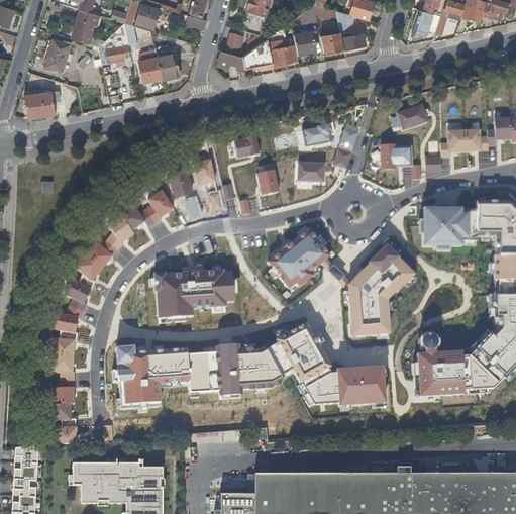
[(129,0),(128,7),(134,9),(137,0),(129,0)]
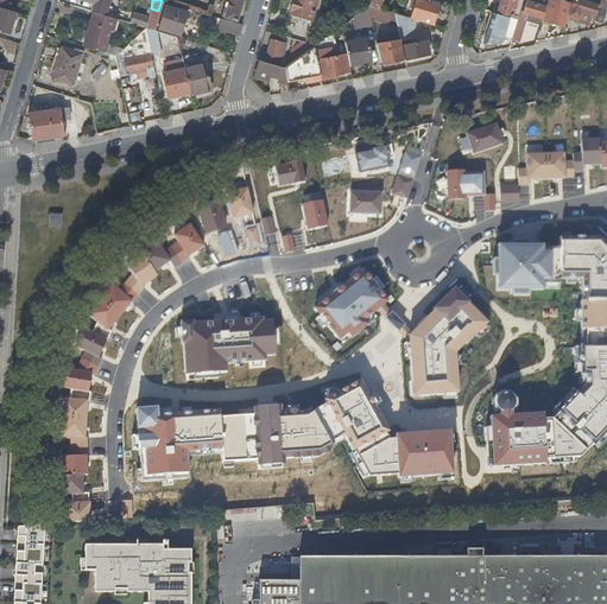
[(229,0),(226,13),(238,17),(241,0),(229,0)]
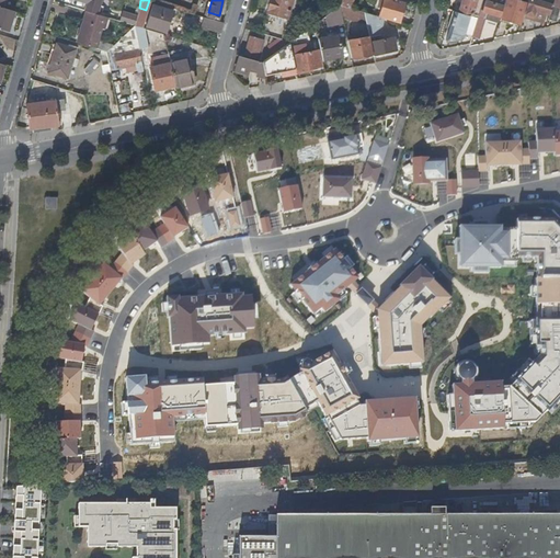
[(270,0),(261,31),(281,36),(283,37),(293,0),(270,0)]
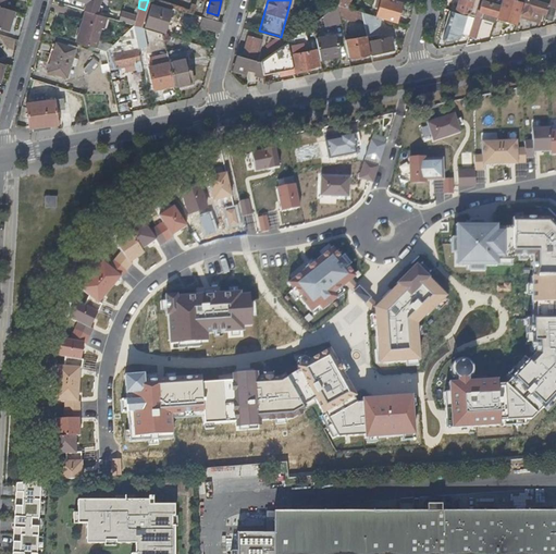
[(397,21),(405,0),(377,0),(375,3),(381,5),(380,10),(379,14),(383,16),(397,21)]
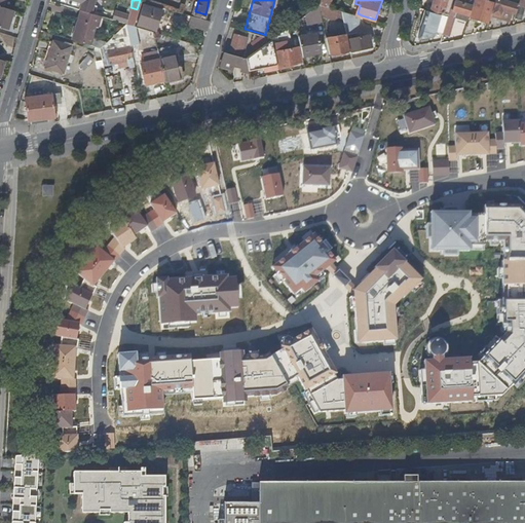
[(434,0),(433,4),(451,9),(452,7),(454,0),(434,0)]
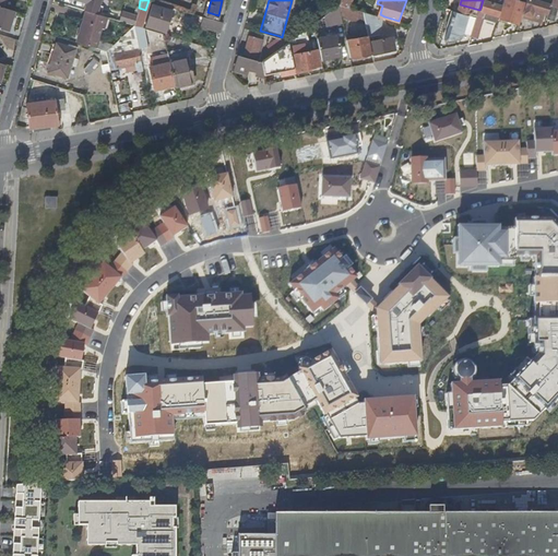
[(500,13),(503,2),(495,0),(485,0),(483,8),(481,8),(479,10),(478,14),(474,30),(473,33),(481,35),(485,19),(488,10),(500,13)]
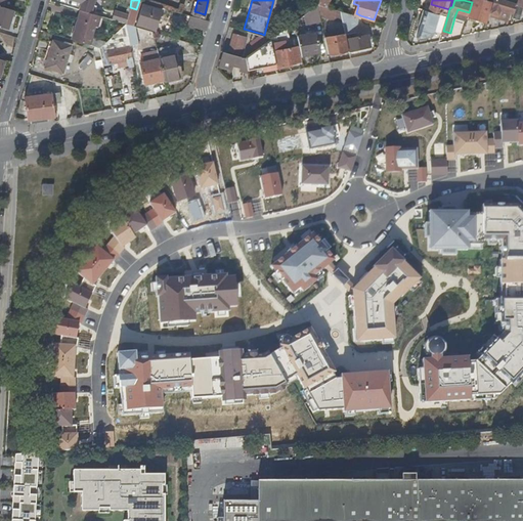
[(473,0),(472,2),(469,12),(468,15),(487,20),(489,11),(492,2),(486,0),(473,0)]
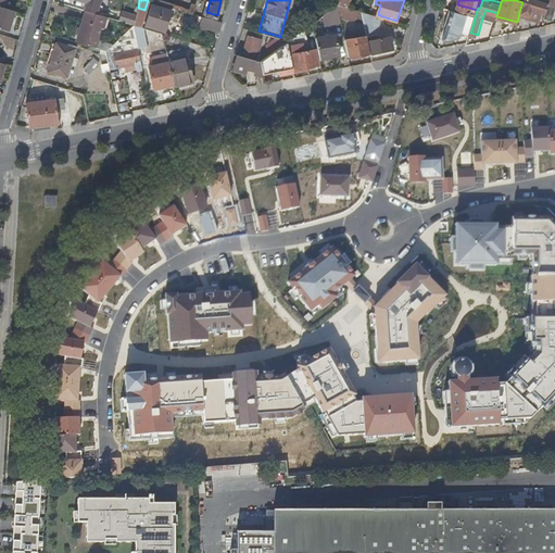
[(542,0),(522,0),(522,2),(519,12),(540,19),(545,1),(554,3),(554,0),(542,0)]
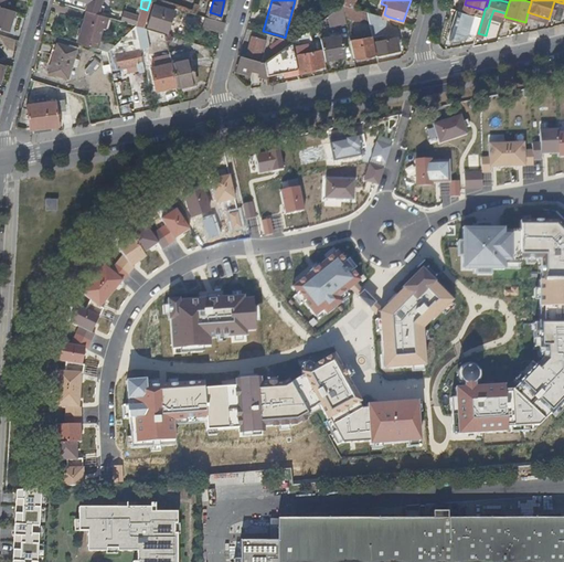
[(6,6),(0,3),(0,24),(10,28),(12,22),(14,16),(17,8),(6,6)]
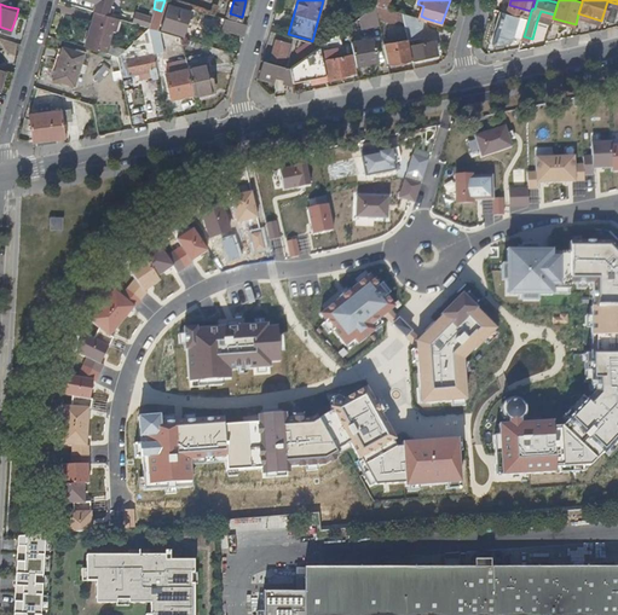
[(194,11),(171,4),(163,27),(188,34),(194,11)]
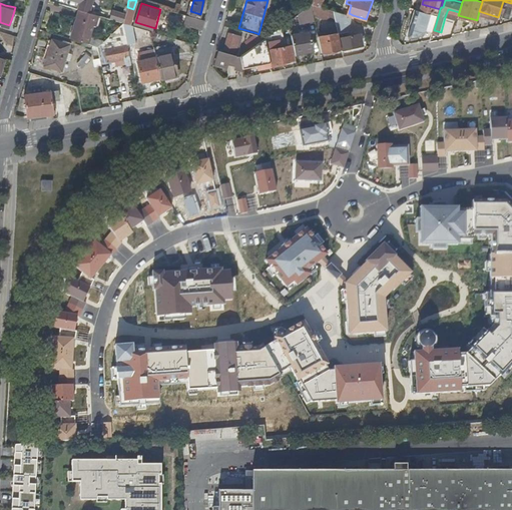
[(314,11),(312,3),(297,14),(302,18),(314,12),(314,11)]
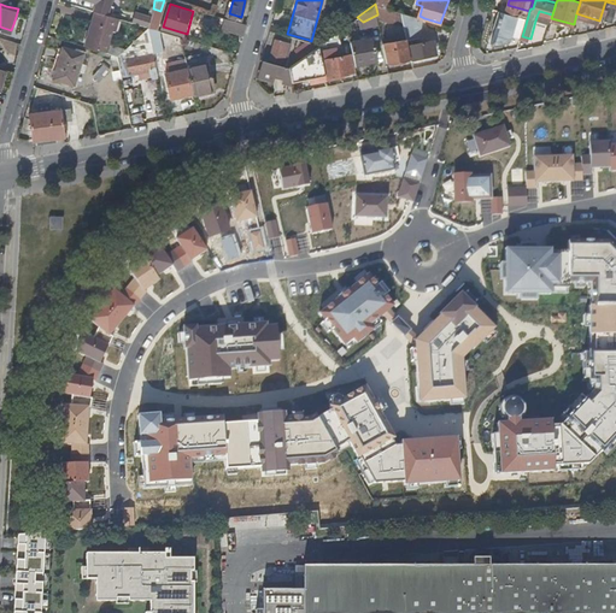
[(376,4),(375,4),(377,13),(404,22),(402,11),(388,7),(376,4)]
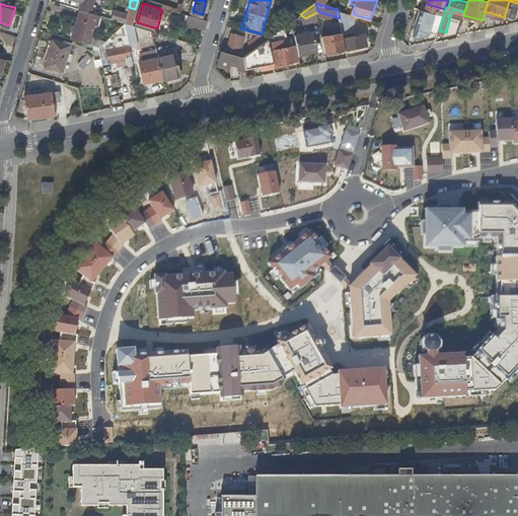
[(338,9),(353,13),(354,9),(340,4),(338,9)]
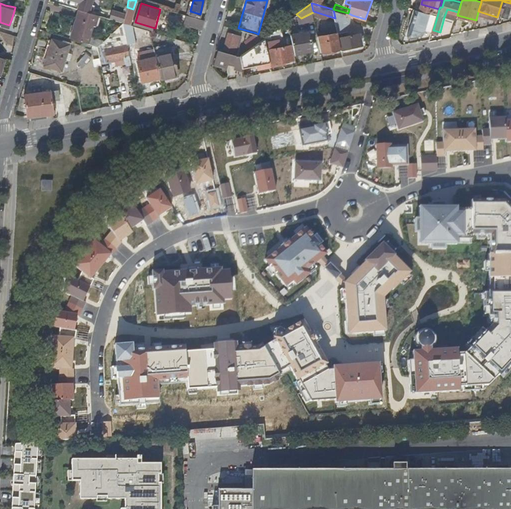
[(438,13),(418,8),(414,22),(434,27),(438,13)]
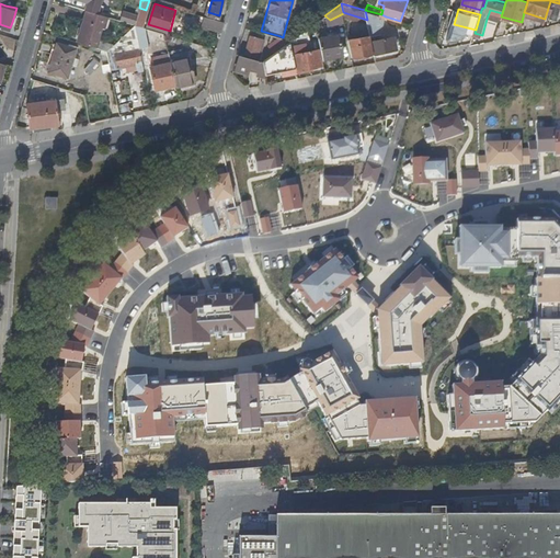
[(110,16),(88,10),(78,41),(100,47),(103,37),(100,37),(103,26),(106,27),(110,16)]
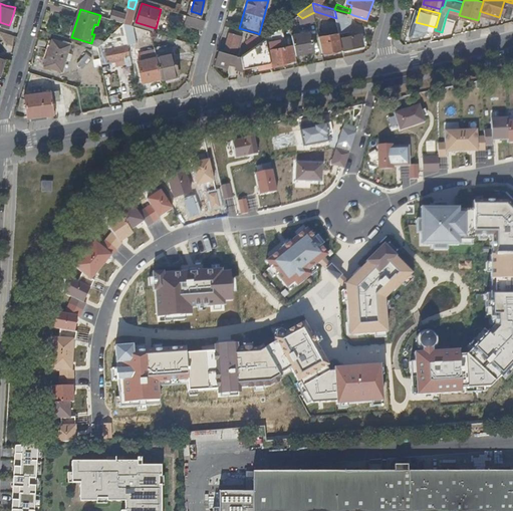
[(111,18),(122,21),(125,13),(113,9),(111,18)]
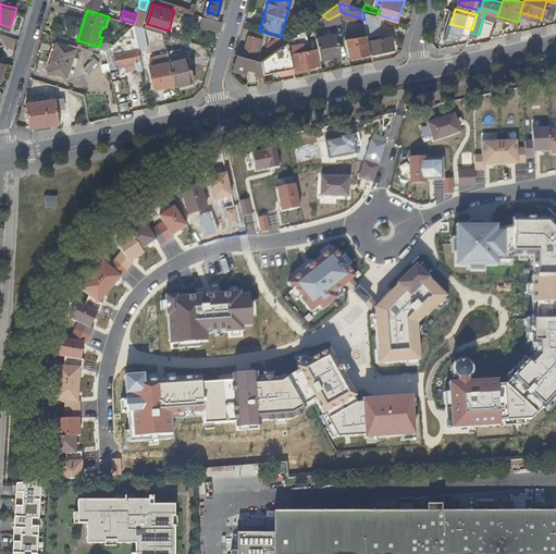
[(379,14),(362,10),(365,20),(368,32),(377,29),(377,25),(381,25),(383,16),(379,14)]
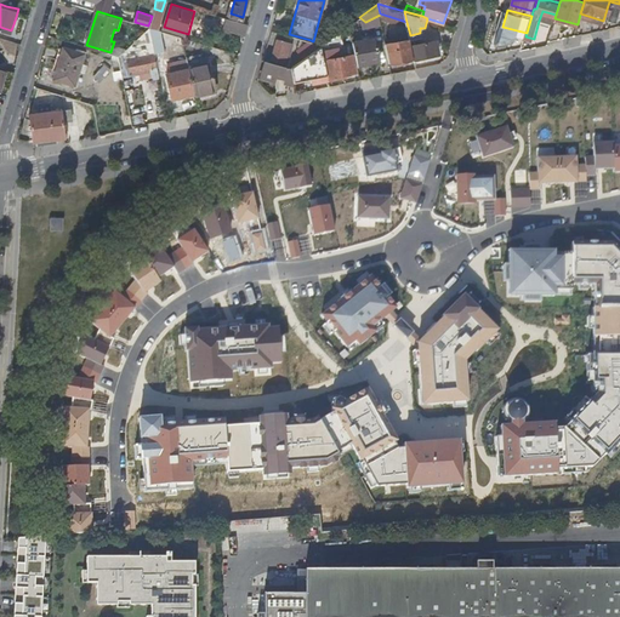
[(542,11),(539,21),(553,24),(555,18),(556,15),(542,11)]
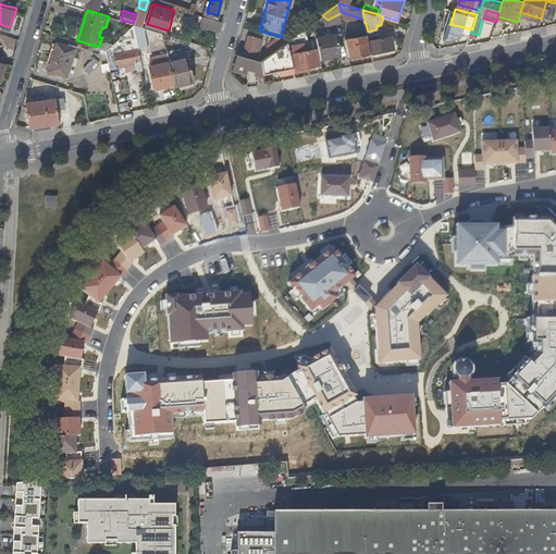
[(136,14),(133,23),(134,23),(139,25),(143,16),(136,14)]
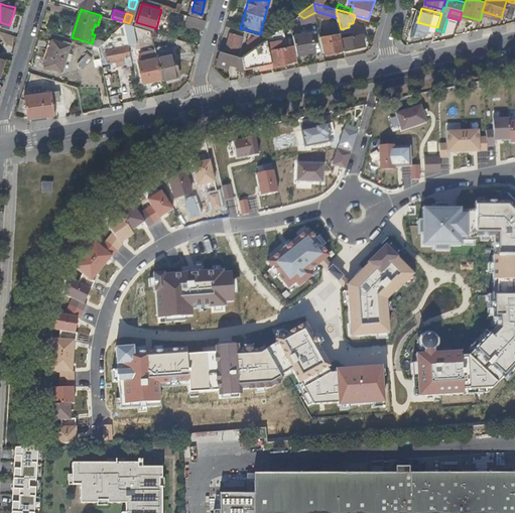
[(206,19),(196,16),(194,22),(205,25),(206,19)]
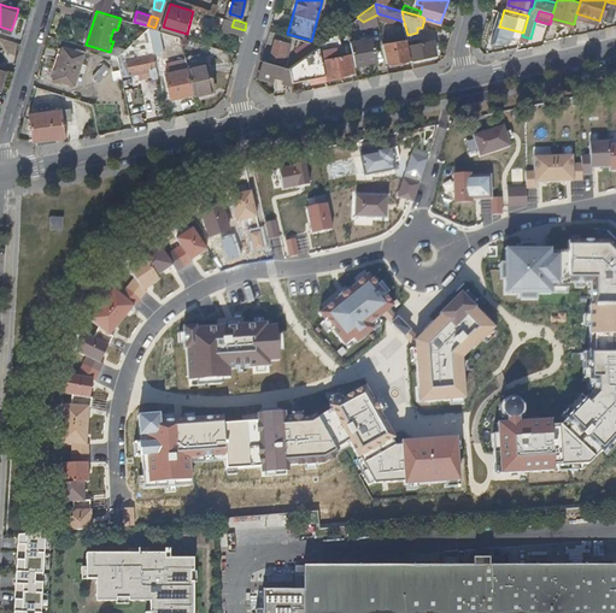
[(147,25),(118,54),(122,75),(139,71),(140,77),(148,76),(147,70),(157,68),(148,25),(147,25)]
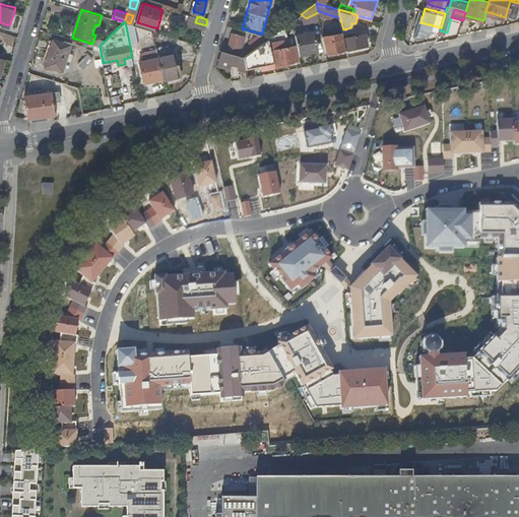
[(292,45),(286,24),(269,36),(272,49),(273,48),(277,64),(300,59),(297,44),(292,45)]
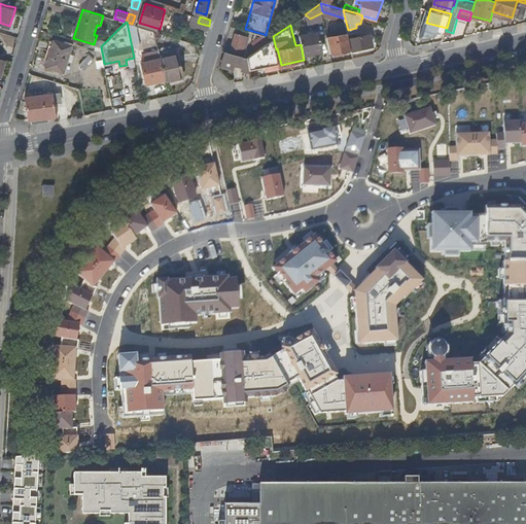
[(318,29),(300,34),(306,56),(324,51),(318,29)]
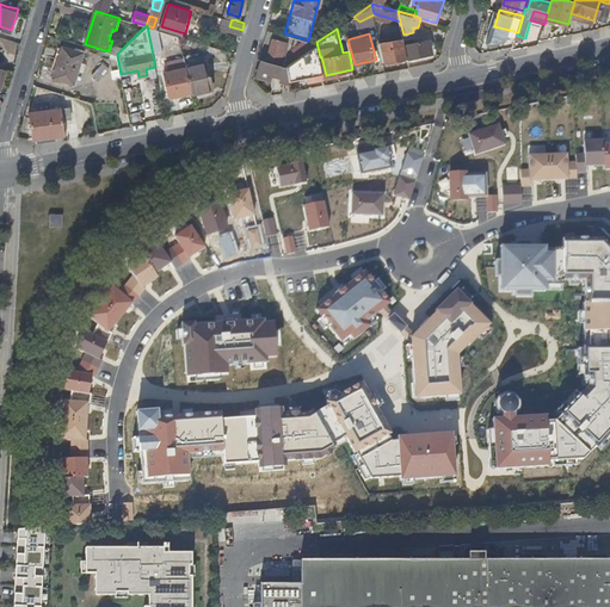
[(380,36),(386,61),(408,55),(406,42),(404,35),(392,37),(390,33),(380,36)]
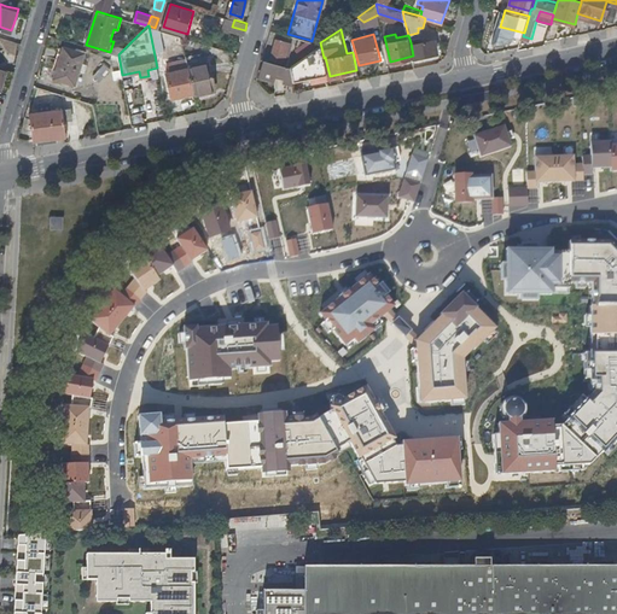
[(435,36),(411,42),(413,56),(438,50),(435,36)]
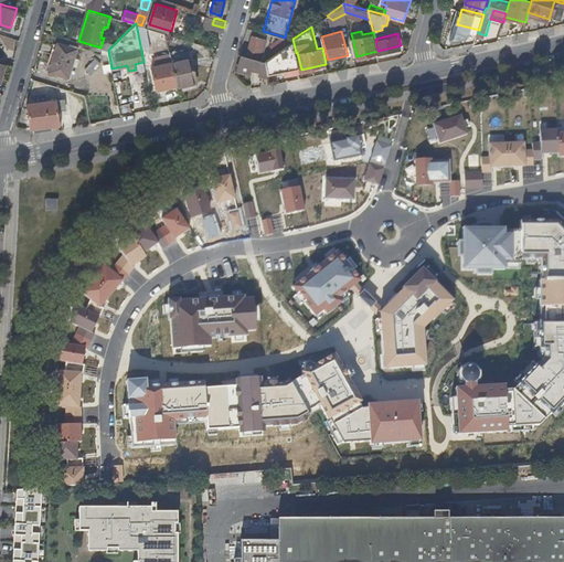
[(254,34),(247,55),(263,60),(268,38),(254,34)]
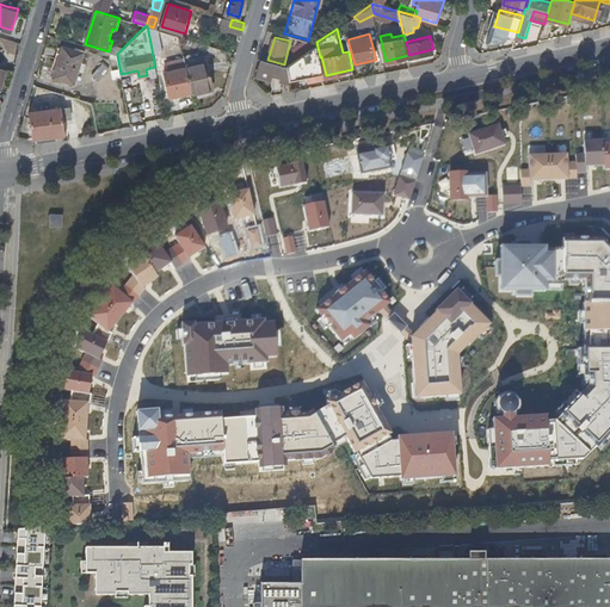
[(308,48),(316,43),(308,41),(306,39),(294,48),(299,55),(305,51),(308,48)]
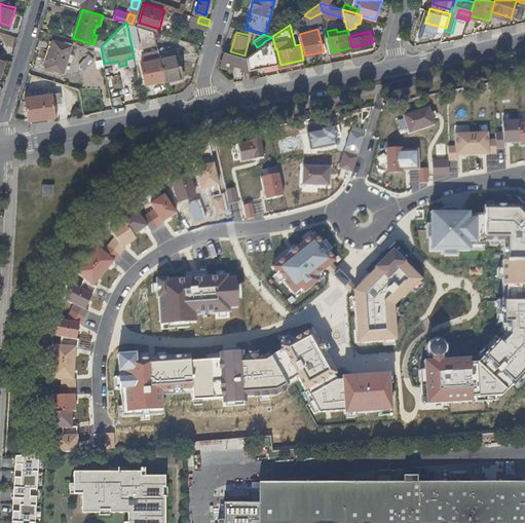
[(106,38),(97,35),(94,44),(99,45),(106,38)]
